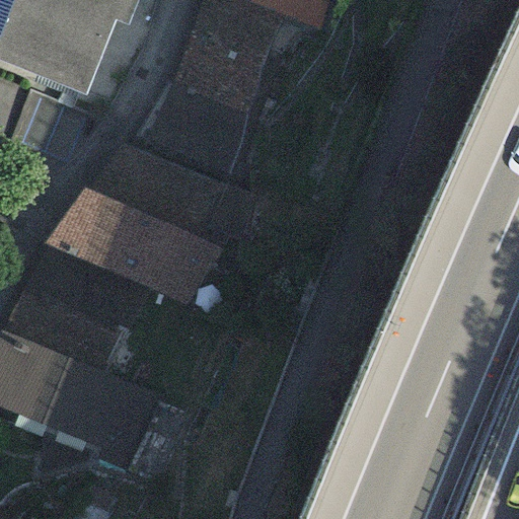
[(134,0),(9,0),(0,25),(0,62),(85,96),(114,23),(124,27),(134,0)]
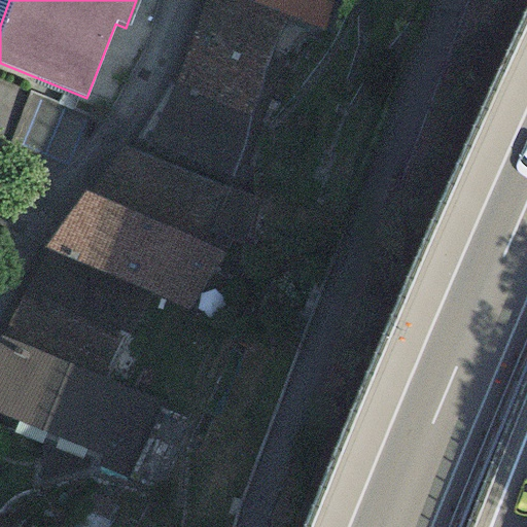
[(247,114),(282,12),(245,0),(200,0),(172,89),(142,152),(229,187),(247,114)]
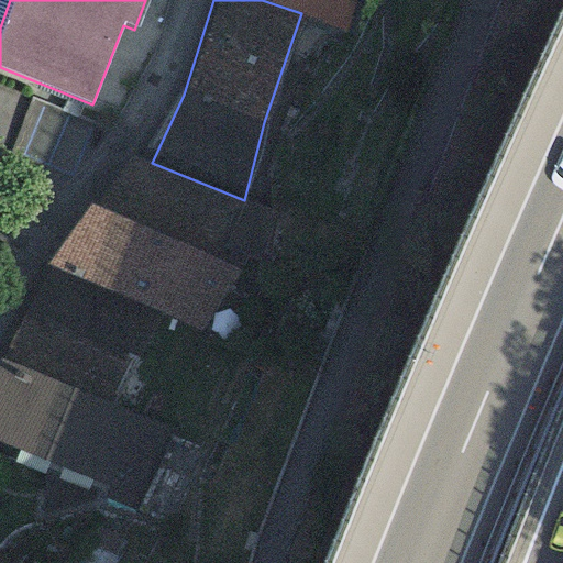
[(353,0),(262,0),(301,13),(344,29),(353,0)]
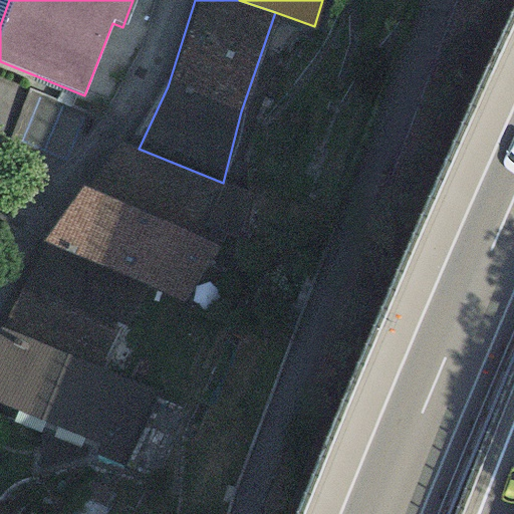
[(217,247),(79,188),(42,242),(0,319),(0,325),(98,367),(136,283),(182,302),(217,247)]
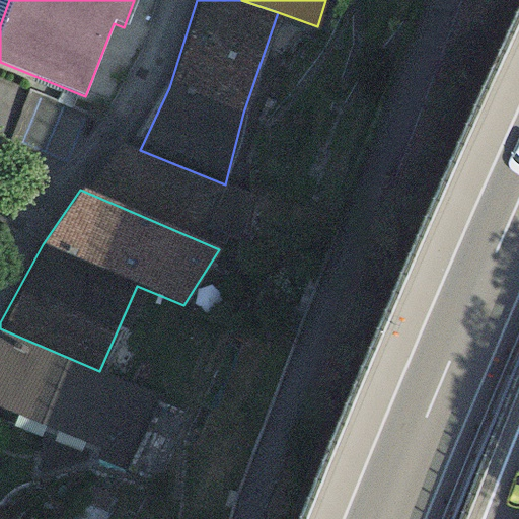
[(99,371),(0,328),(0,406),(101,449),(96,460),(125,472),(157,395),(99,371)]
